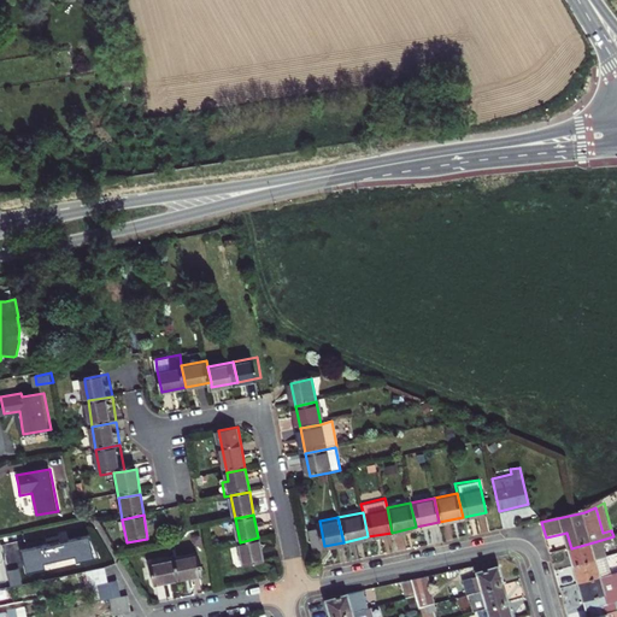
[(81,530),(88,566),(99,564),(105,563),(97,527),(81,530)]
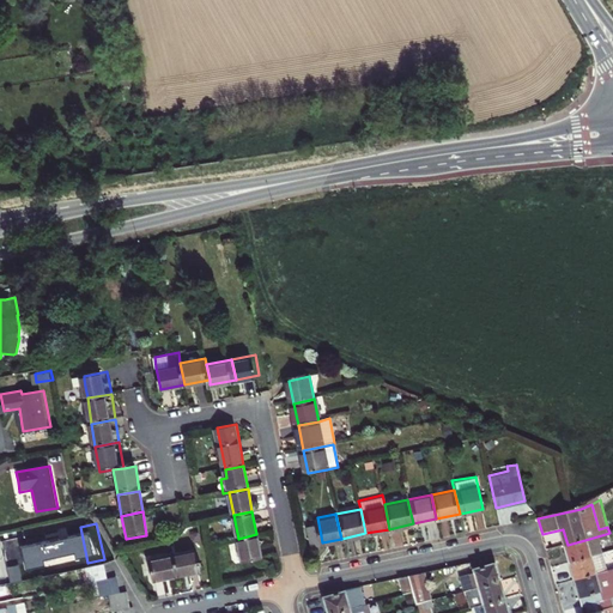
[(256,534),(238,539),(242,560),(260,557),(256,534)]
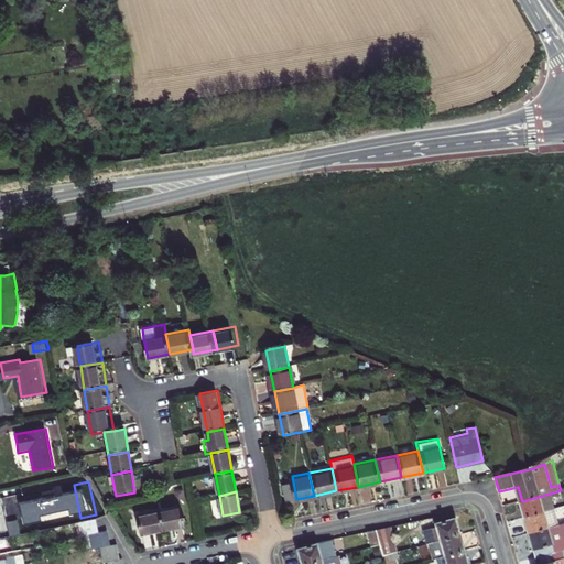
[(30,500),(36,528),(64,521),(58,495),(30,500)]
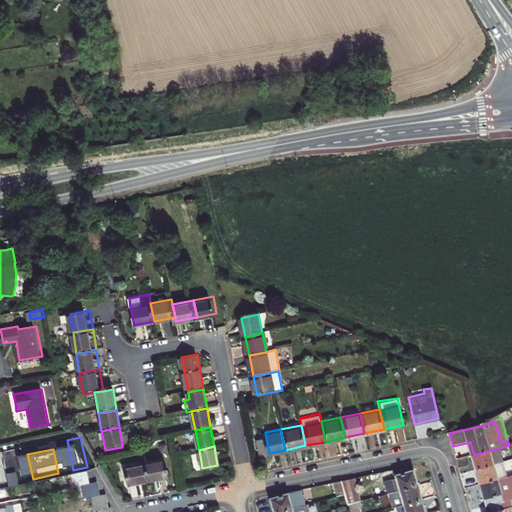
[(492,450),(474,455),(478,470),(496,465),(492,450)]
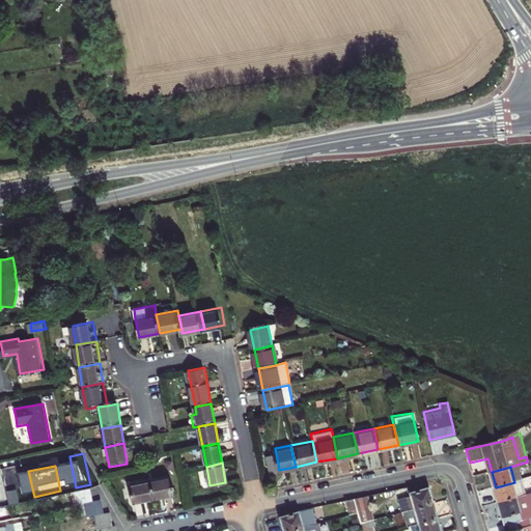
[(172,477),(151,480),(156,498),(175,495),(172,477)]
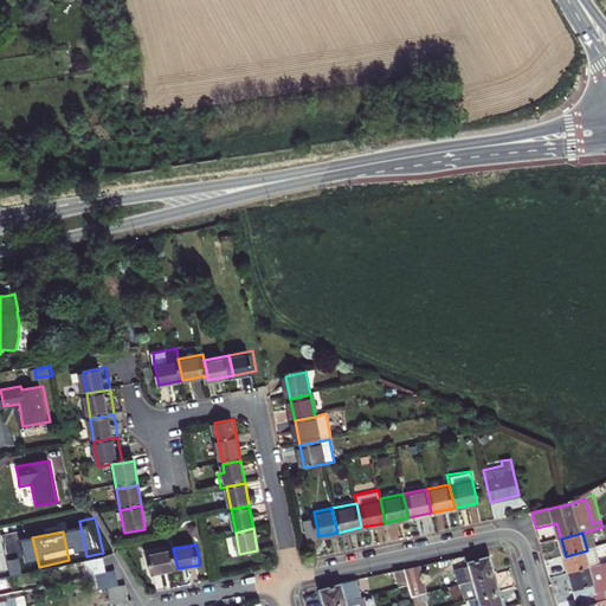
[(154,572),(178,568),(173,548),(150,552),(154,572)]
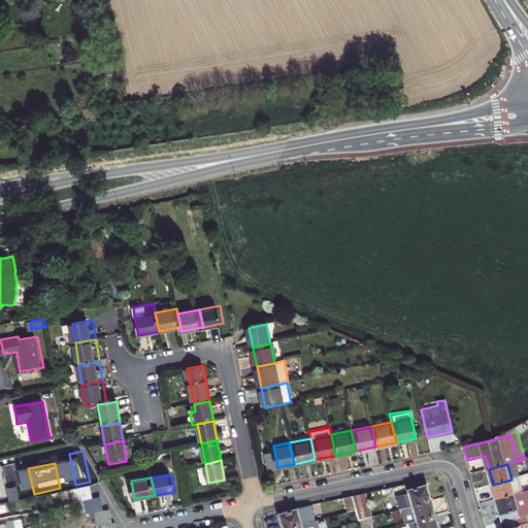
[(422,480),(403,484),(410,505),(428,501),(422,480)]
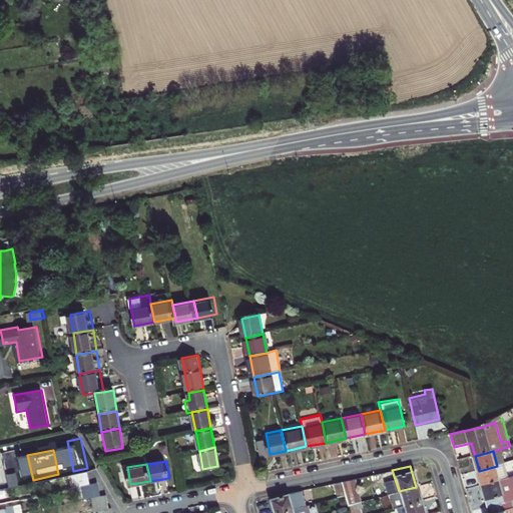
[(497,466),(479,471),(483,485),(501,480),(497,466)]
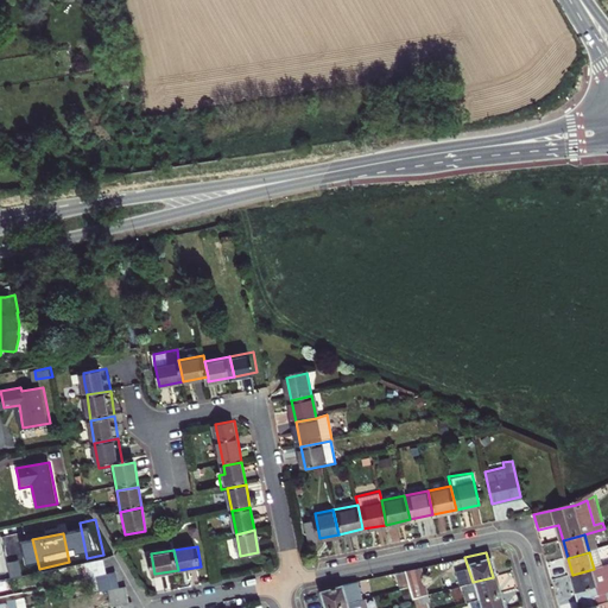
[(89,575),(96,574),(107,571),(103,555),(97,556),(87,558),(86,558),(89,575)]
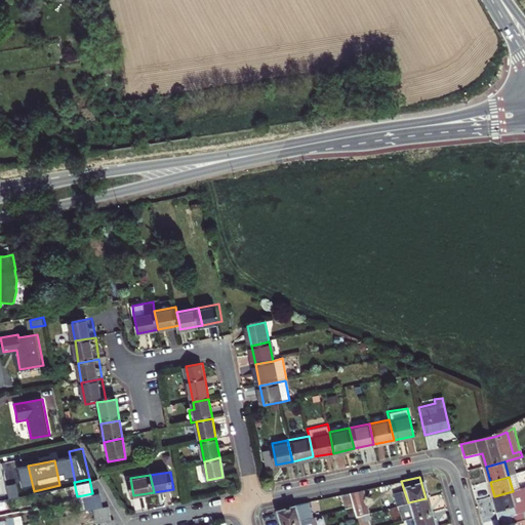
[(524,487),(513,491),(494,496),(500,518),(516,514),(524,511),(524,487)]
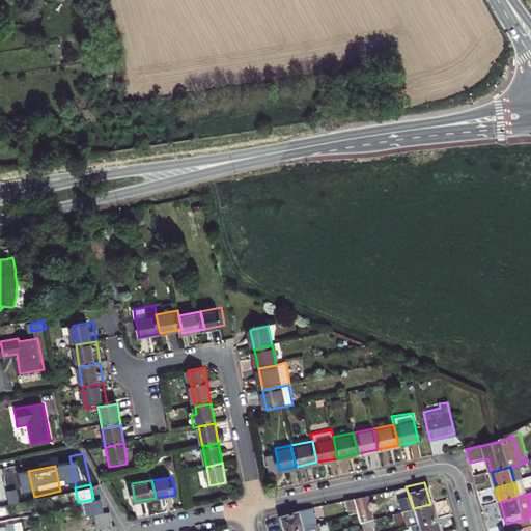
[(369,495),(355,498),(359,511),(362,523),(376,519),(369,495)]
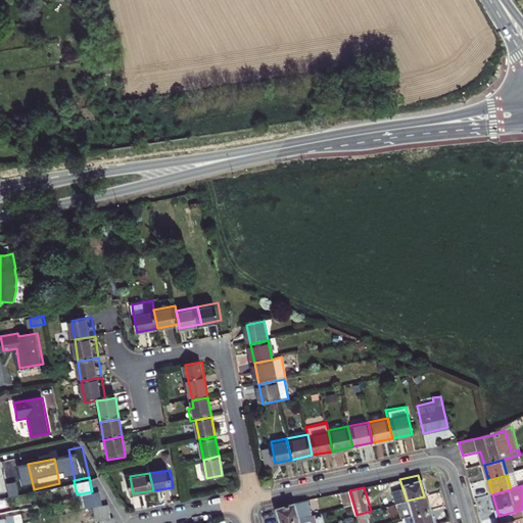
[(85,505),(95,503),(103,502),(100,489),(92,491),(83,493),(85,505)]
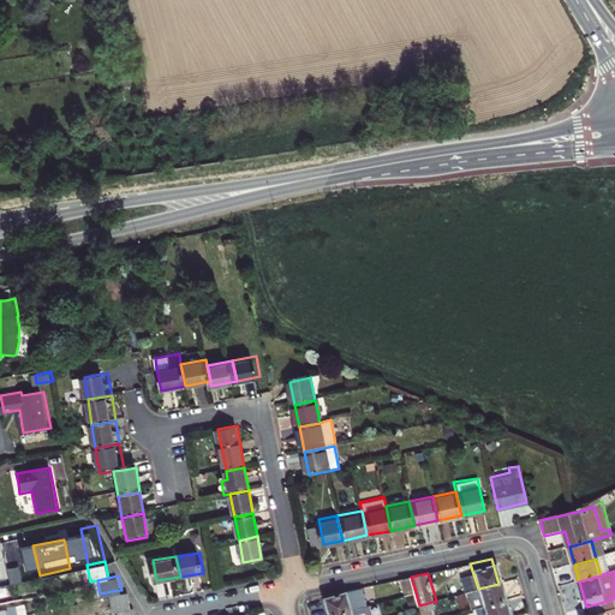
[(411,577),(401,578),(406,595),(416,592),(411,577)]
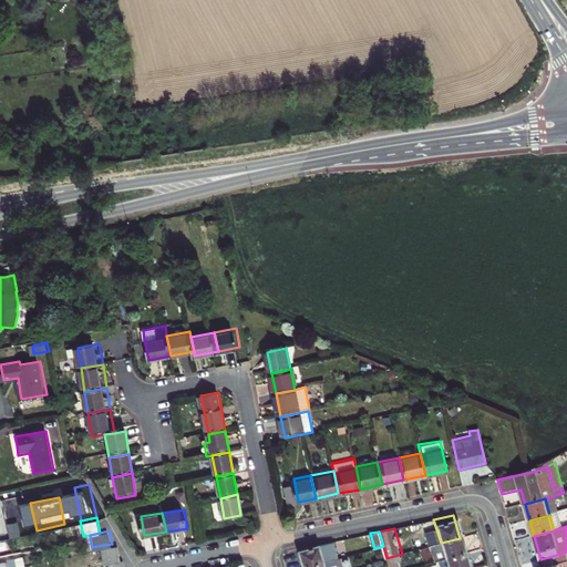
[(460,538),(441,543),(445,559),(464,554),(460,538)]
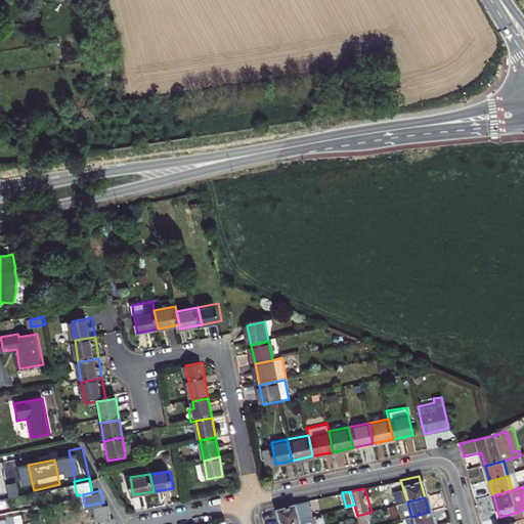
[(113,517),(108,500),(103,503),(95,504),(98,519),(102,519),(113,517)]
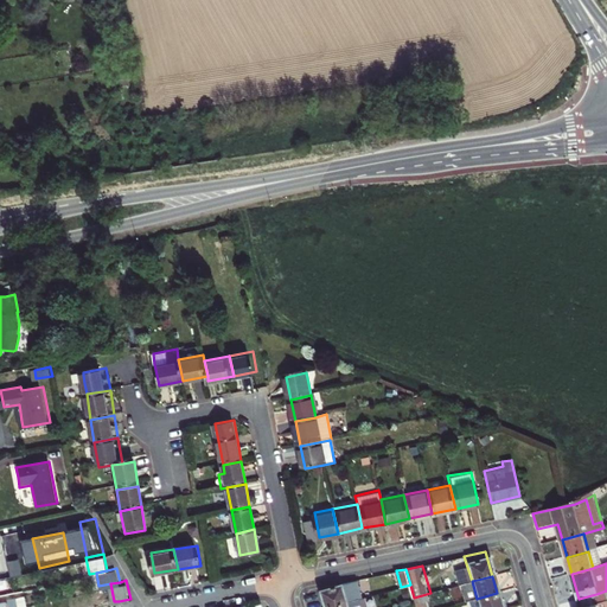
[(319,590),(324,606),(332,606),(358,600),(355,585),(357,585),(356,580),(340,582),(340,585),(319,590)]
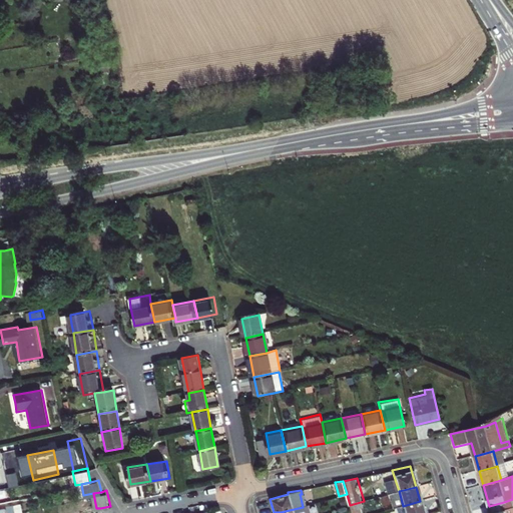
[(423,512),(420,501),(403,506),(405,512),(423,512)]
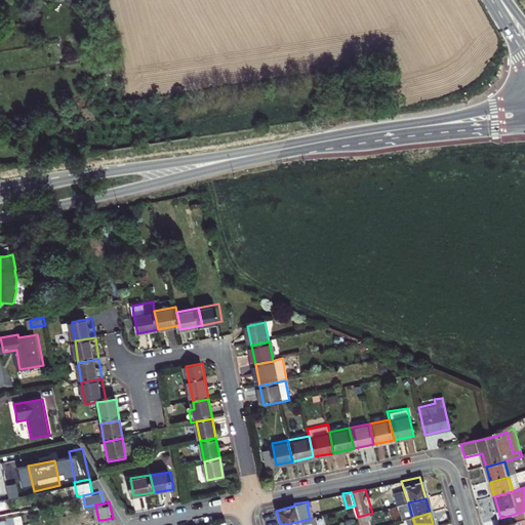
[(518,524),(516,514),(500,518),(501,524),(518,524)]
